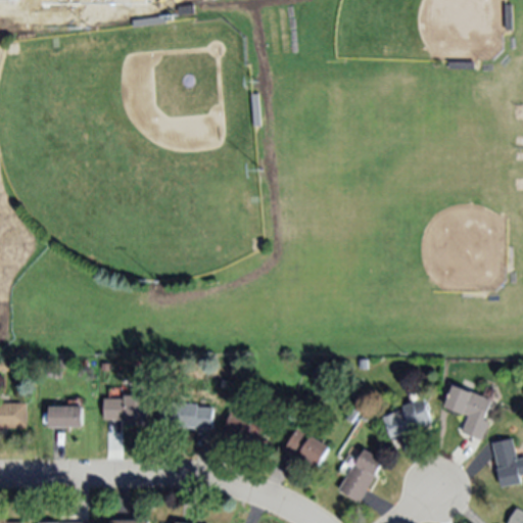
[(136,26),(135,18),(195,11),(196,18),(136,26)]
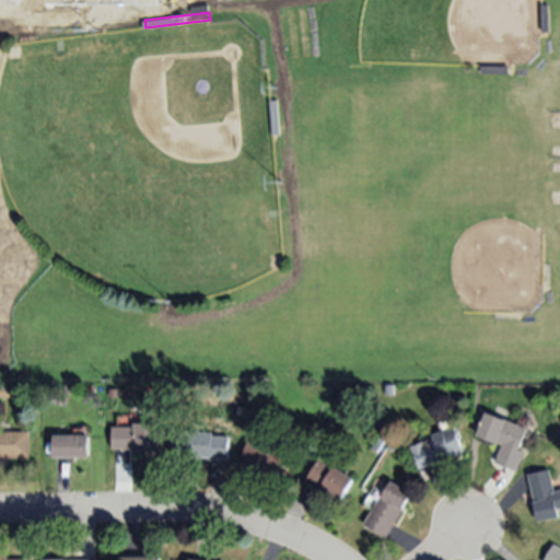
[(279,101),(281,135),(275,135),(272,101),(279,101)]
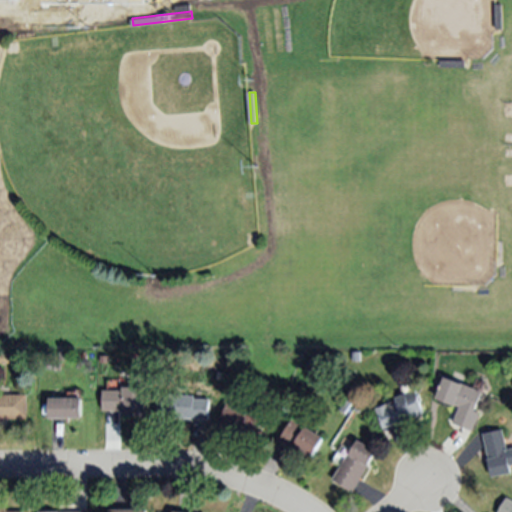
[(482,391),(475,410),(480,412),(473,431),(453,424),(459,407),(436,399),(444,377),(482,391)]
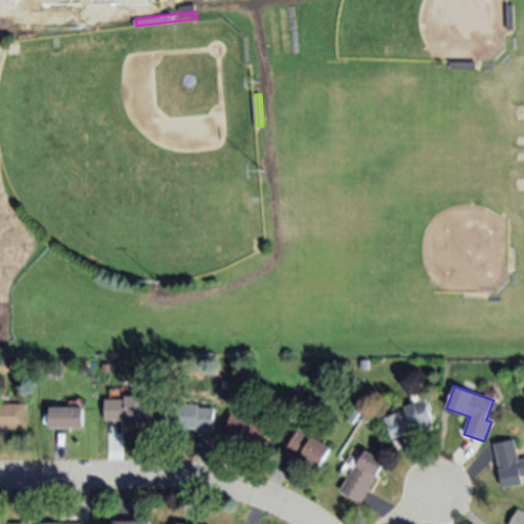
[(147,398),(147,427),(126,427),(126,422),(105,422),(105,398),(147,398)]
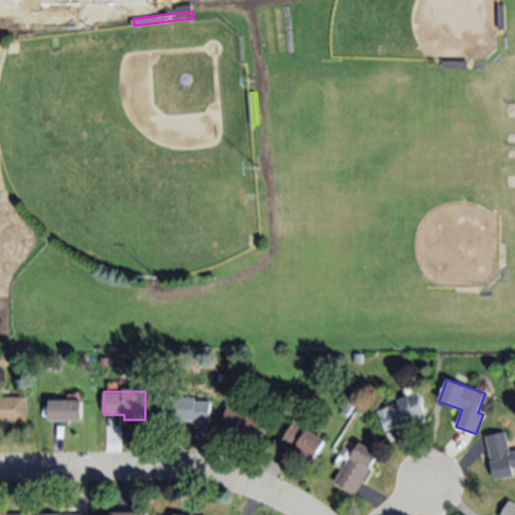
[(418,394),(425,417),(383,431),(377,410),(398,403),(397,401),(418,394)]
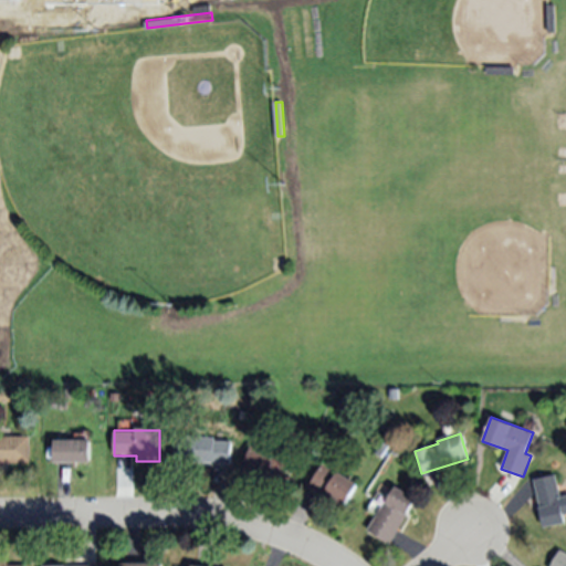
[(0,436),(29,436),(29,463),(0,463),(0,436)]
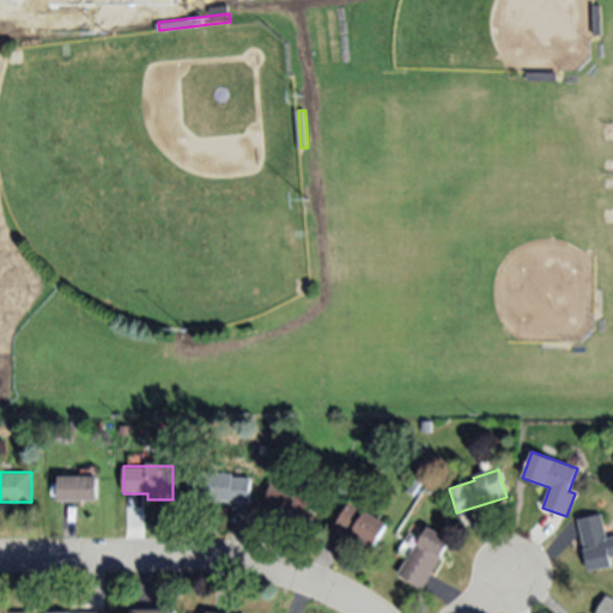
[(190,501),(192,472),(232,473),(232,478),(249,479),(248,503),(190,501)]
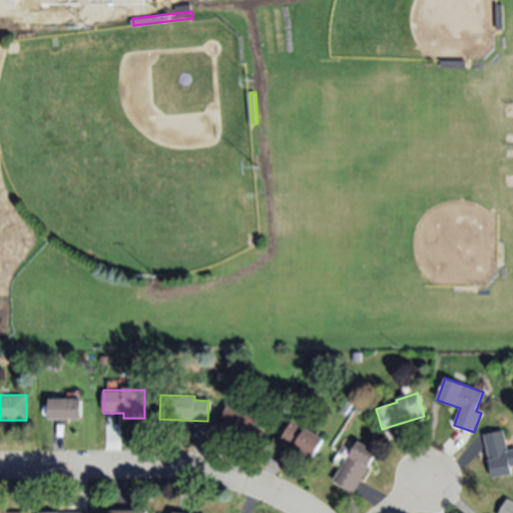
[(80,420),(48,419),(49,399),(81,400),(80,420)]
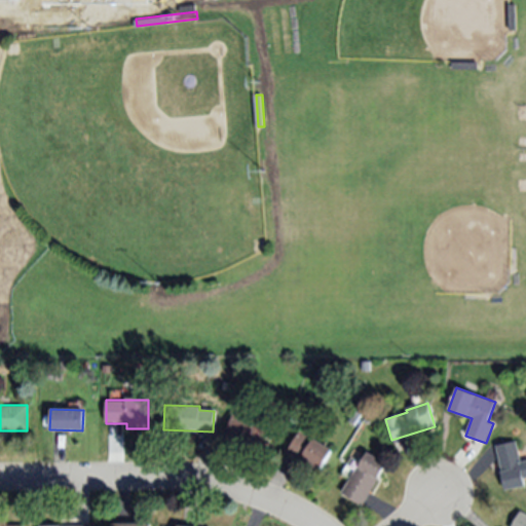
[(360,413),(353,424),(347,420),(353,410),(360,413)]
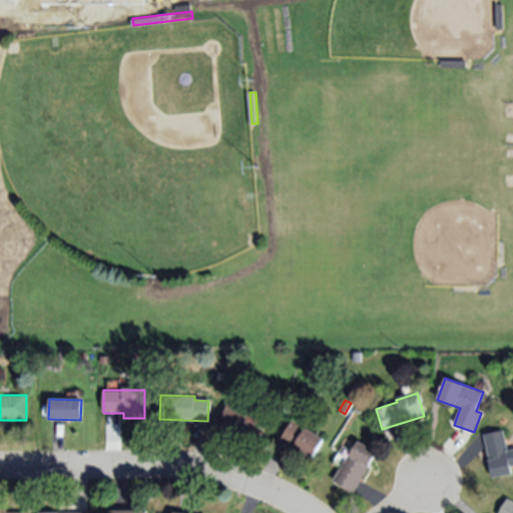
[(227,404),(270,416),(263,440),(220,428),(227,404)]
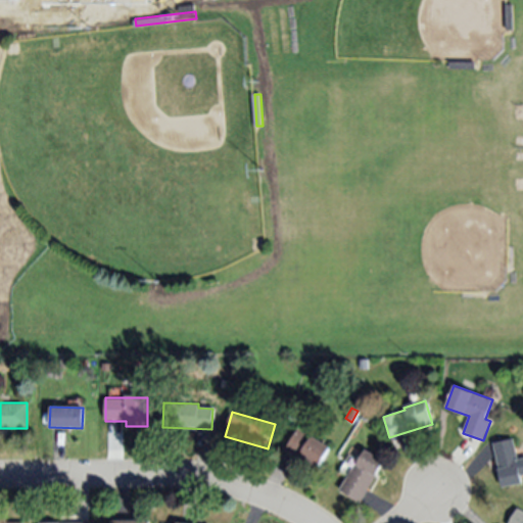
[(298,428),(331,446),(319,468),(310,462),(308,464),(285,450),(298,428)]
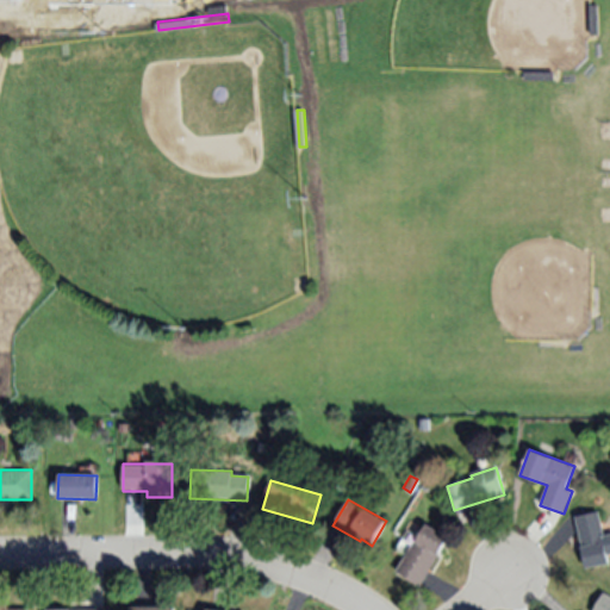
[(599,512),(608,565),(585,568),(577,516),(599,512)]
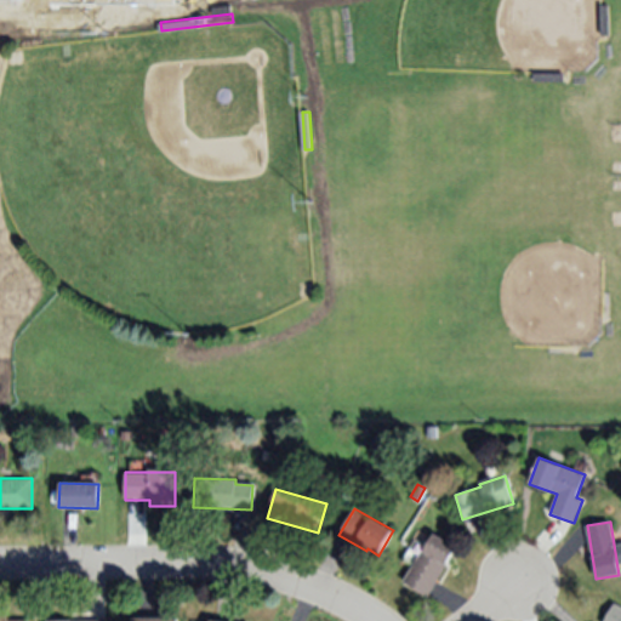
[(456,547),(428,598),(404,585),(432,534),(456,547)]
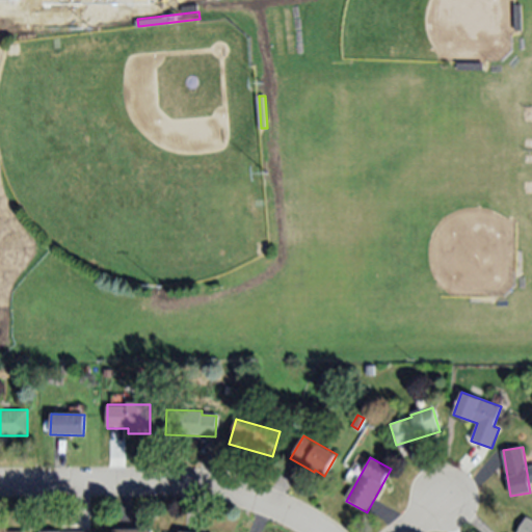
[(531,521),(531,531),(515,531),(525,517),(531,521)]
